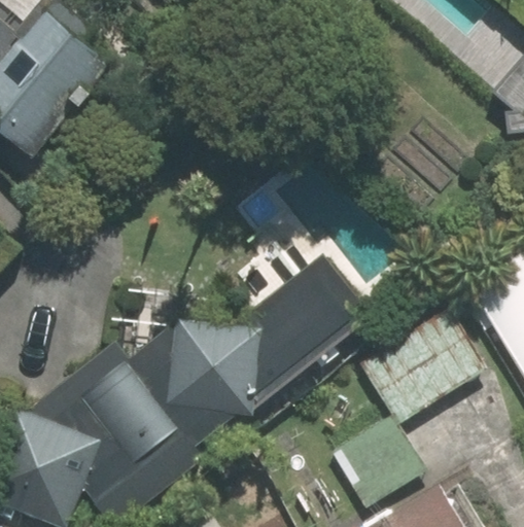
[(0,130),(3,133),(28,154),(113,60),(89,38),(97,29),(64,0),(0,0),(0,130)]
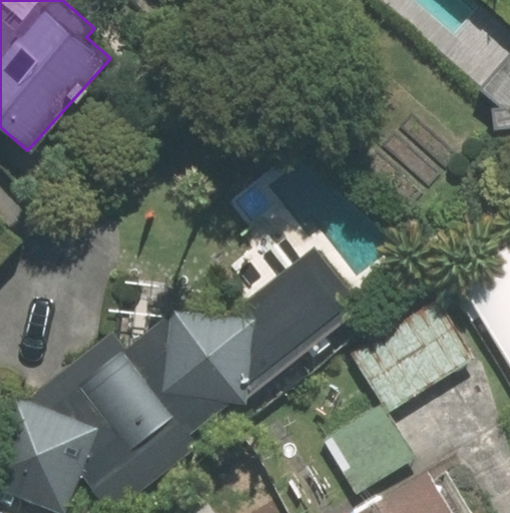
[(509,54),(482,86),(503,106),(491,107),(494,128),(509,126),(509,54)]
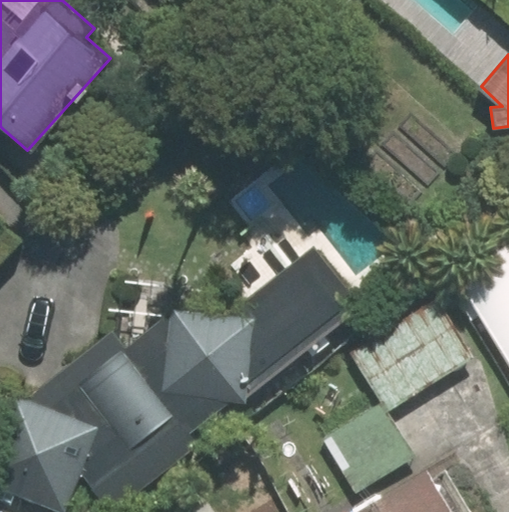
[(508,244),(456,276),(508,365),(508,244)]
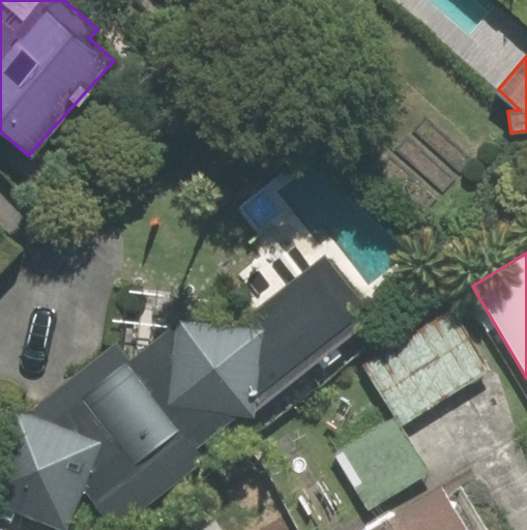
[(322,256),(235,326),(179,319),(47,422),(12,409),(0,441),(0,506),(62,529),(68,529),(83,491),(115,529),(118,529),(375,321),(322,256)]
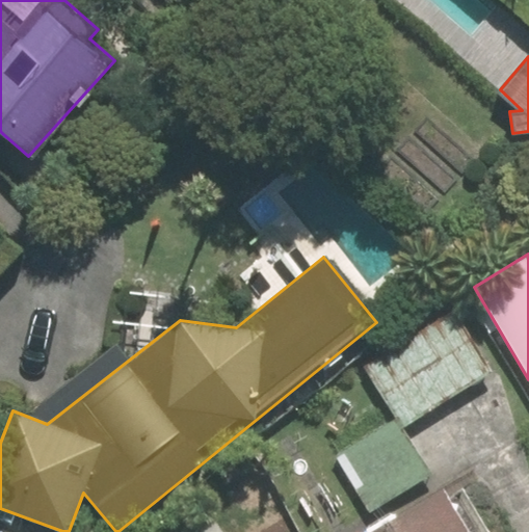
[(395,417),(402,427),(492,373),(455,312),(365,366),(395,417)]
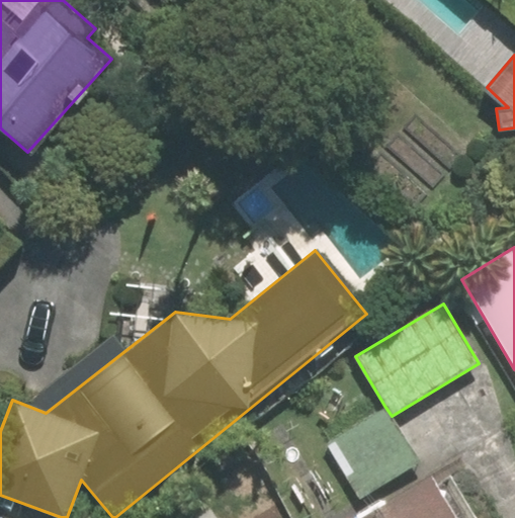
[(361,502),(421,465),(392,416),(384,406),(324,442),(361,502)]
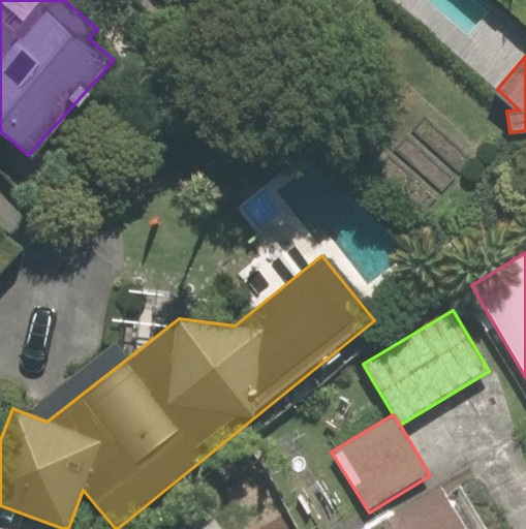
[(468,528),(441,483),(363,528),(468,528)]
